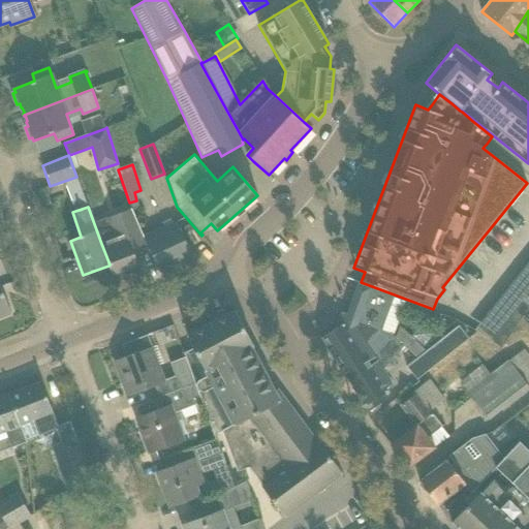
[(110,265),(109,266),(112,275),(138,266),(132,250),(147,245),(145,239),(131,209),(107,218),(115,236),(100,241),(110,265)]
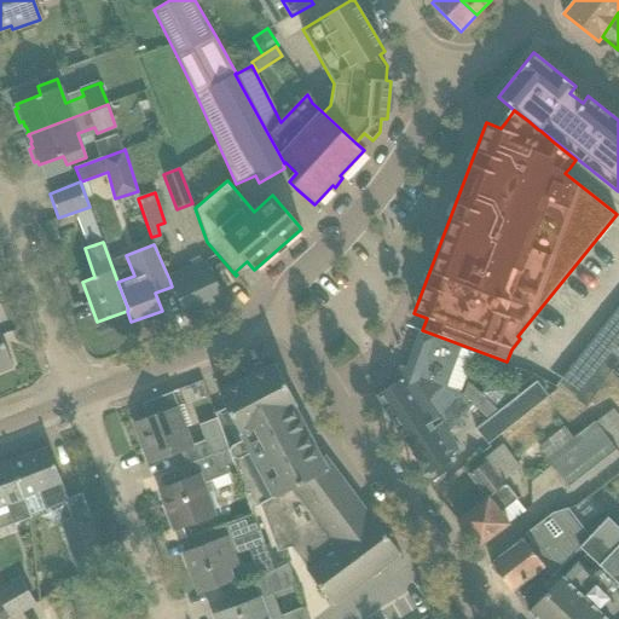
[(201,265),(169,279),(172,287),(186,317),(225,299),(204,254),(197,258),(201,265)]
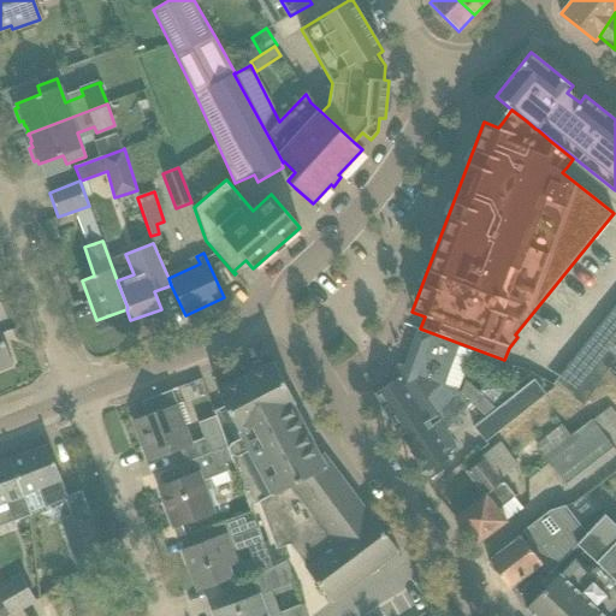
[(471,403),(456,388),(445,383),(460,344),(418,329),(404,366),(398,365),(395,373),(400,378),(374,394),(425,473),(451,457),(446,450),(455,444),(445,431),(458,414),(471,403)]
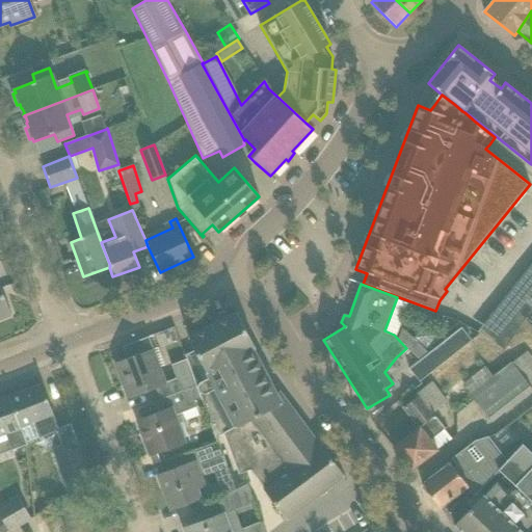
[(0,319),(10,315),(0,286),(0,319)]
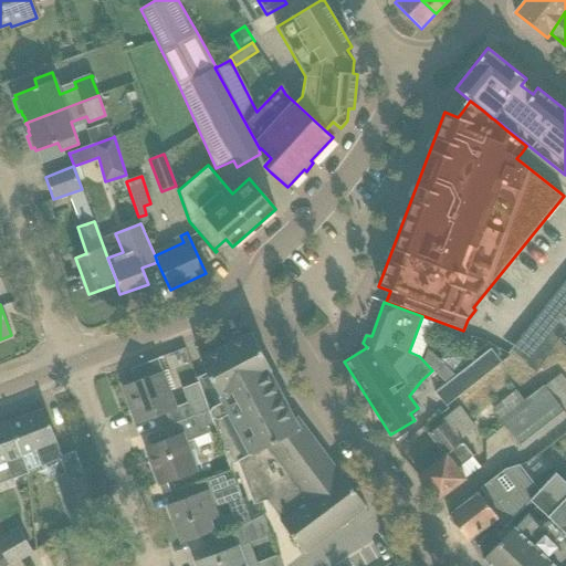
[(536,373),(565,328),(558,324),(526,365),(536,373)]
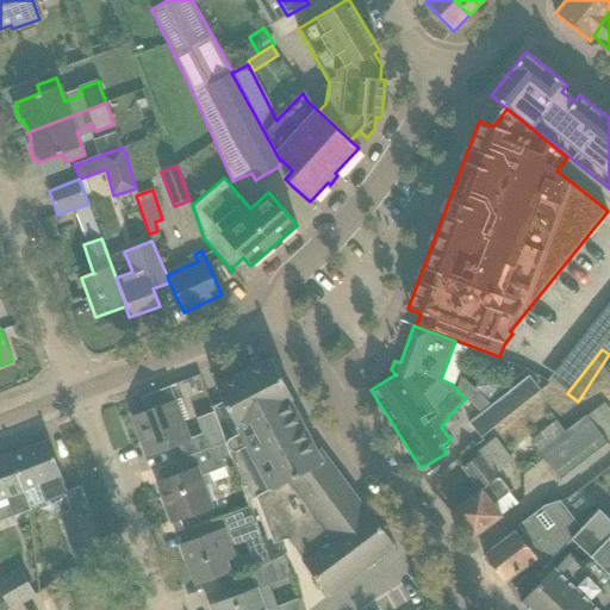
[(225,443),(232,464),(247,500),(256,497),(273,543),(287,539),(302,558),(300,560),(328,596),(394,546),(367,510),(366,511),(319,449),(316,452),(290,400),(292,399),(272,359),(216,388),(223,402),(212,408),(213,412),(225,443)]
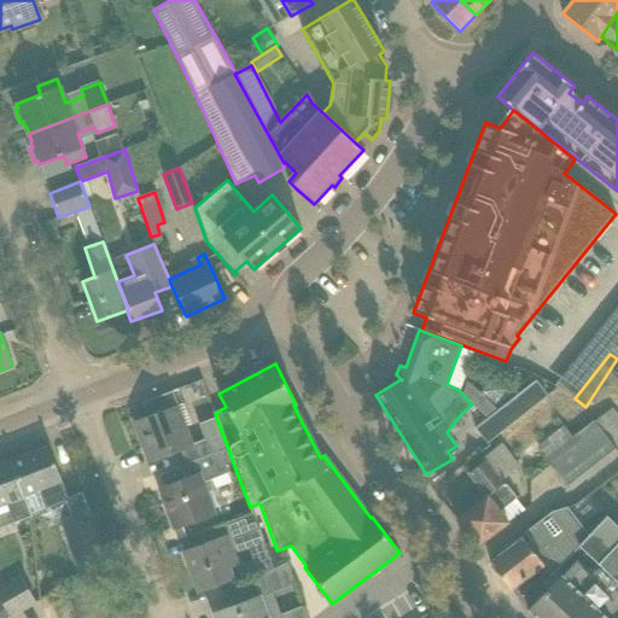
[(488,443),(547,396),(536,380),(476,427),(474,429),(481,436),(488,443)]
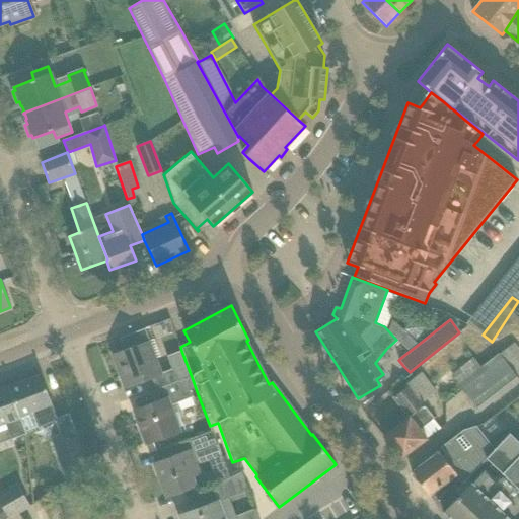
[(125,352),(114,356),(126,387),(151,378),(156,389),(168,384),(184,379),(192,377),(181,351),(166,356),(171,369),(159,374),(153,357),(148,344),(150,344),(149,340),(145,328),(120,338),(125,352)]
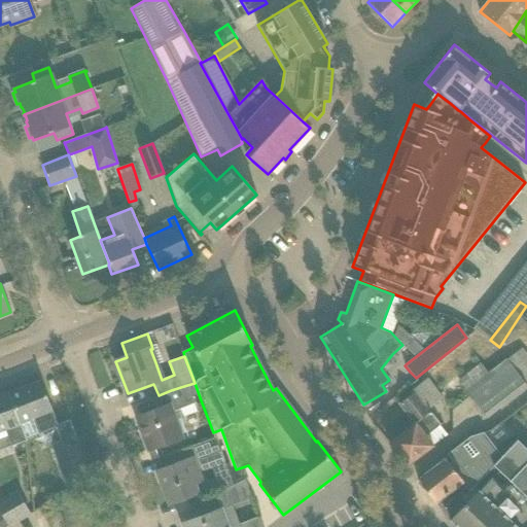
[(465,391),(486,417),(526,384),(526,351),(522,346),(465,391)]
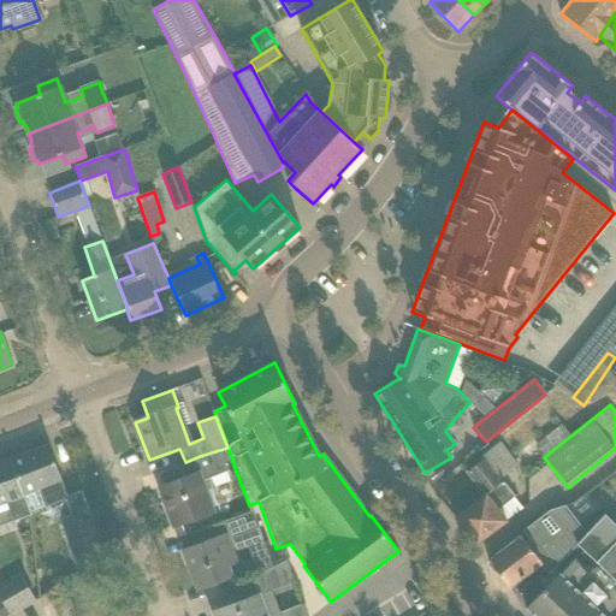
[(499,478),(517,465),(499,442),(481,455),(484,458),(467,472),(485,495),(455,519),(475,545),(522,508),(513,497),(514,496),(499,478)]
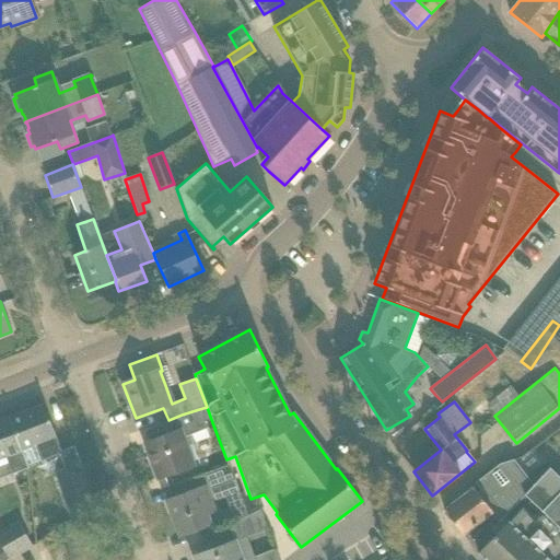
[(18,415),(9,418),(21,451),(30,447),(35,445),(41,461),(59,454),(68,478),(65,479),(58,481),(66,502),(71,517),(96,509),(89,486),(74,446),(61,451),(44,405),(18,415)]
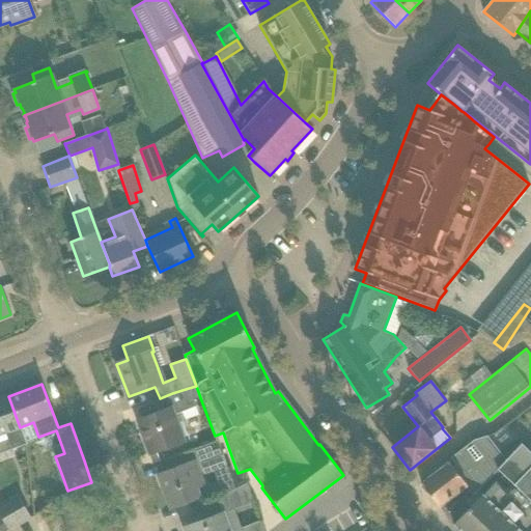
[(195,406),(202,403),(196,386),(189,388),(172,393),(160,398),(164,411),(138,420),(149,453),(183,441),(173,415),(195,407),(195,406)]
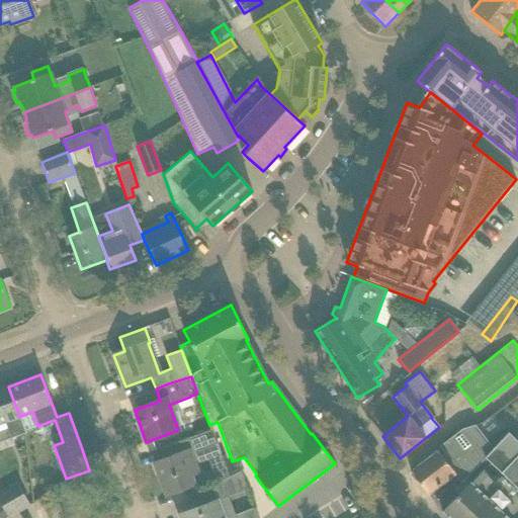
[(0,389),(0,424),(4,423),(9,421),(15,437),(25,433),(25,431),(19,417),(8,386),(0,389)]
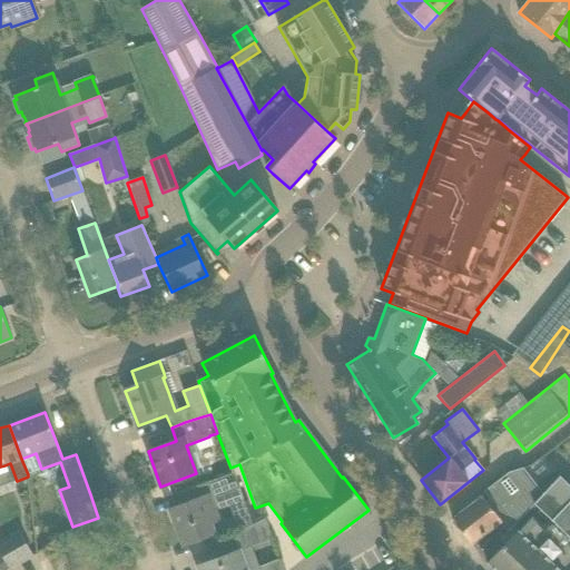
[(522,518),(534,504),(542,495),(541,494),(536,485),(522,489),(509,472),(483,491),(490,499),(485,502),(482,497),(452,520),(471,543),(500,521),(500,522),(516,511),(522,518)]
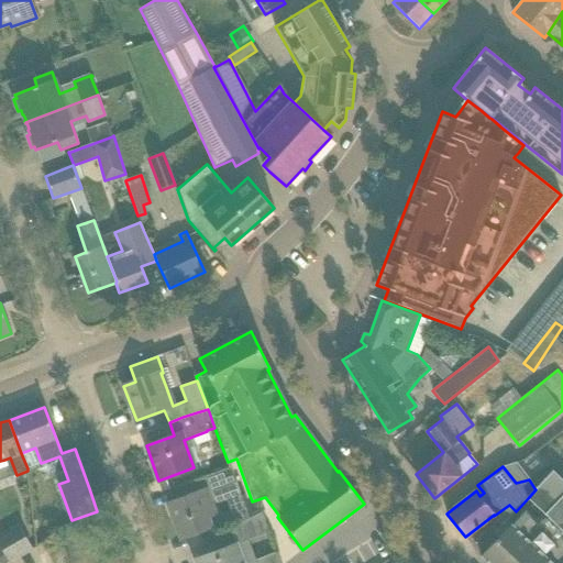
[(207,476),(212,490),(235,482),(230,467),(207,476)]
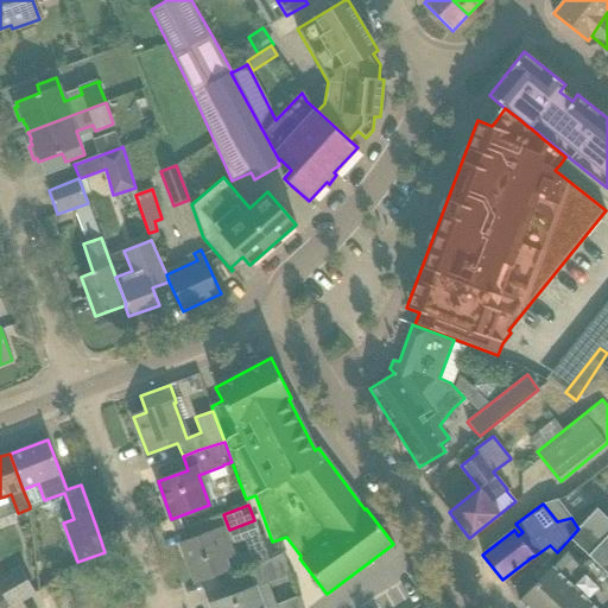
[(607,607),(607,519),(596,507),(577,527),(578,529),(570,538),(588,556),(581,564),(568,551),(553,567),(552,567),(519,601),(525,607),(607,607)]
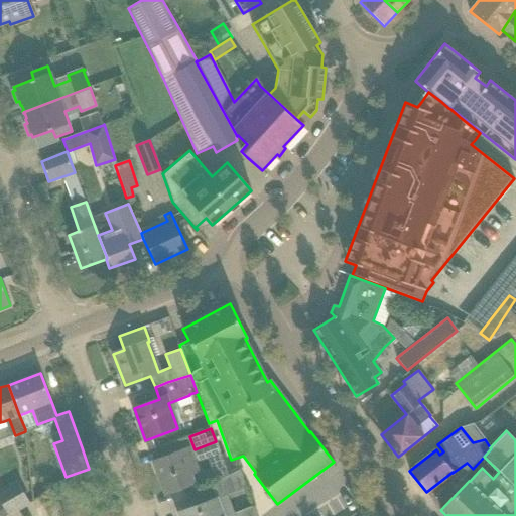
[(165,494),(194,484),(189,474),(197,472),(188,448),(153,462),(165,494)]
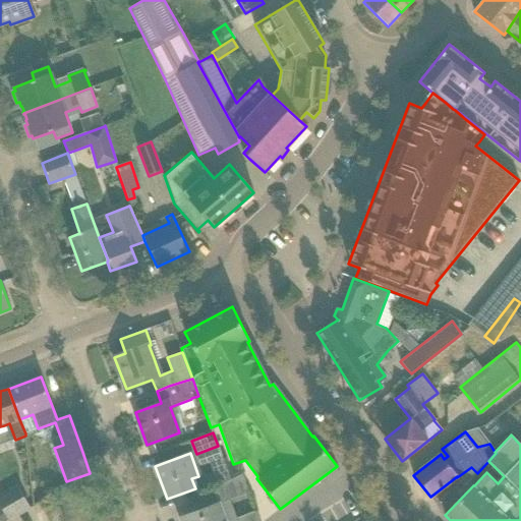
[(249,493),(242,475),(233,479),(239,497),(249,493)]
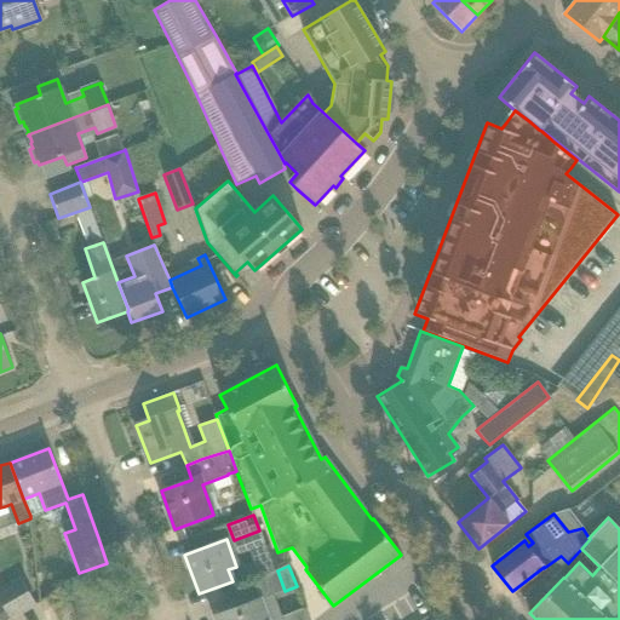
[(0,619),(7,619),(35,603),(19,578),(0,589),(0,619)]
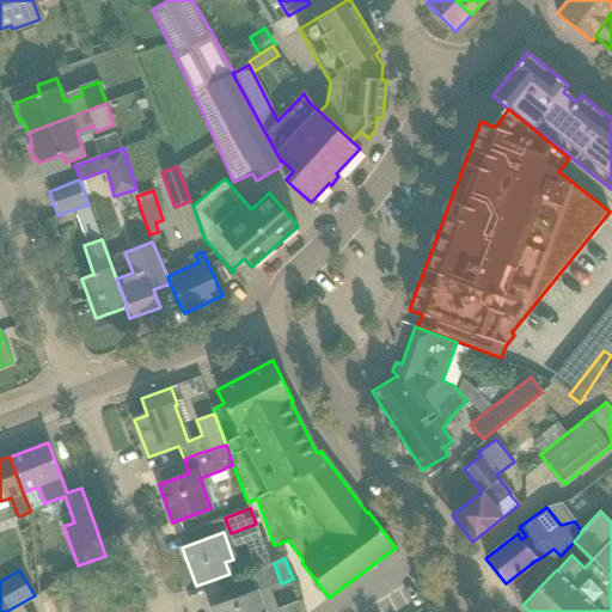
[(304,611),(300,600),(277,609),(270,587),(212,609),(213,611),(304,611)]
